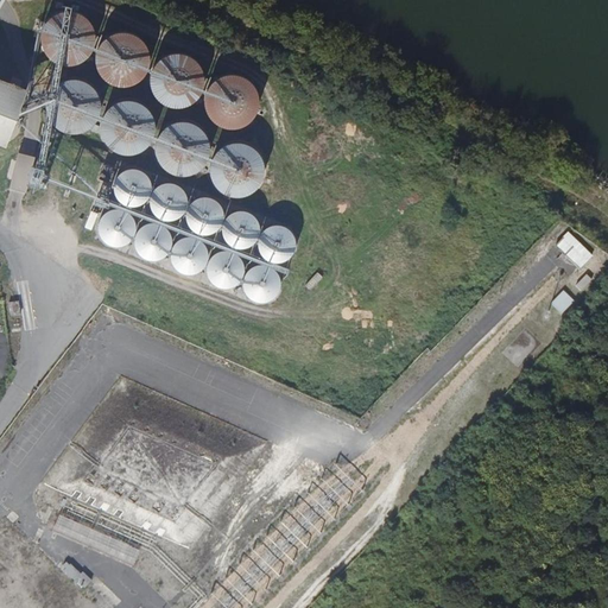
[(95,43),(95,39),(95,37),(95,33),(94,30),(93,26),(89,21),(87,19),(83,17),(81,16),(77,13),(74,13),(70,12),(65,13),(62,13),(58,14),(56,17),(52,18),(50,20),(48,24),(44,29),(43,31),(43,35),(42,39),(43,43),(43,46),(44,50),(46,54),(49,56),(51,59),(54,61),(57,63),(61,64),(64,65),(68,65),(71,65),(75,65),(81,63),(83,62),(87,59),(89,57),(92,54),(93,50),(95,46),(95,43)]
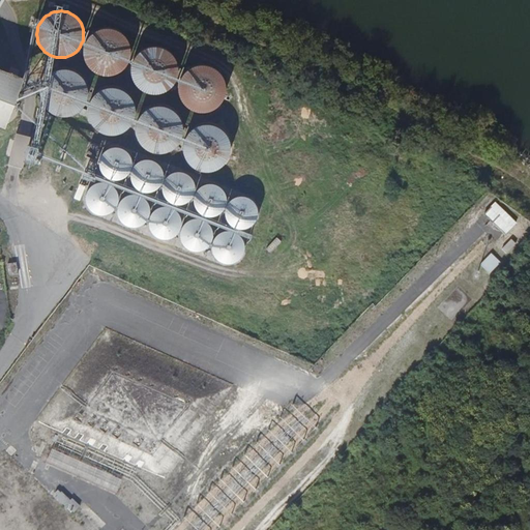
[(129,57),(129,54),(129,51),(129,48),(128,45),(127,41),(124,38),(122,35),(119,33),(116,32),(113,31),(110,30),(107,30),(104,30),(100,30),(97,31),(94,33),(92,34),(89,37),(87,40),(85,43),(84,47),(83,50),(83,53),(83,56),(84,59),(85,62),(86,65),(88,68),(90,70),(93,72),(96,75),(99,76),(102,77),(106,77),(109,77),(112,76),(116,75),(119,72),(122,70),(124,68),(126,66),(127,63),(128,60),(129,57)]
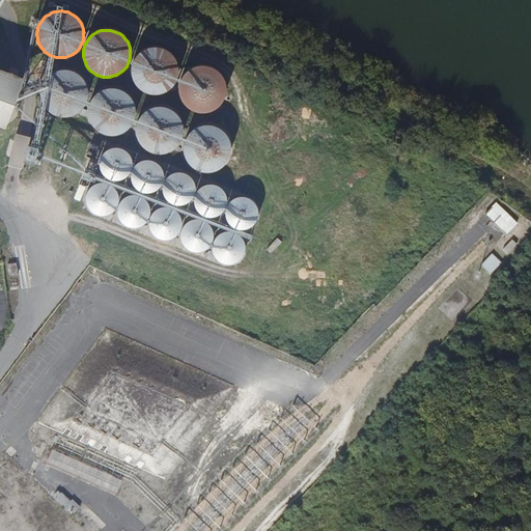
[(177,75),(178,72),(178,70),(177,66),(176,61),(174,59),(172,56),(170,54),(167,52),(165,50),(162,49),(159,49),(155,48),(151,48),(148,49),(145,50),(143,51),(139,54),(137,56),(135,59),(133,61),(132,64),(131,67),(131,72),(131,75),(132,78),(133,81),(135,84),(136,86),(139,89),(141,91),(144,92),(147,93),(150,94),(154,95),(157,94),(160,94),(165,92),(168,91),(170,89),(172,87),(174,84),(176,81),(177,78),(177,75)]
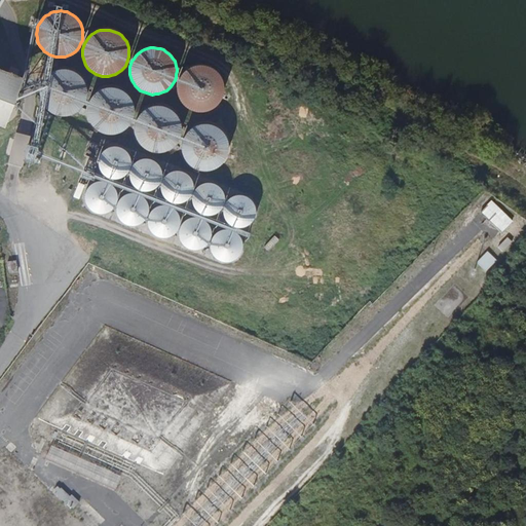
[(223,92),(223,89),(223,87),(222,83),(221,80),(220,77),(218,74),(216,72),(213,70),(210,68),(207,67),(203,67),(200,66),(197,66),(194,67),(191,68),(188,69),(184,72),(182,74),(180,77),(179,79),(178,83),(177,86),(177,89),(177,92),(178,96),(179,99),(180,102),(182,104),(184,107),(187,109),(189,110),(192,111),(195,112),(199,113),(202,113),(207,112),(210,110),(213,109),(216,107),(218,105),(220,102),(221,99),(222,96),(223,92)]
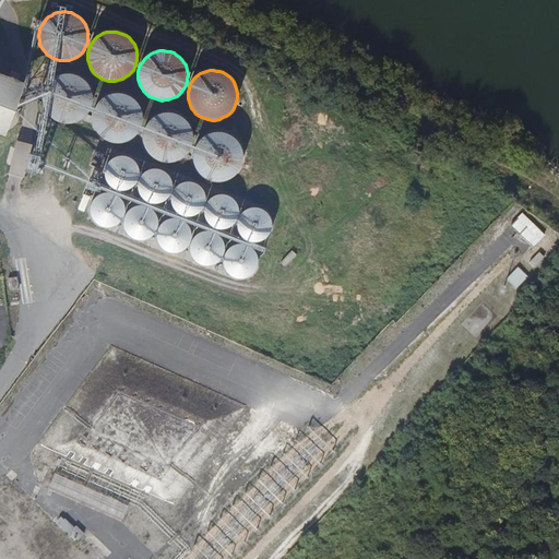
[(0,73),(0,134),(4,137),(24,83),(0,73)]
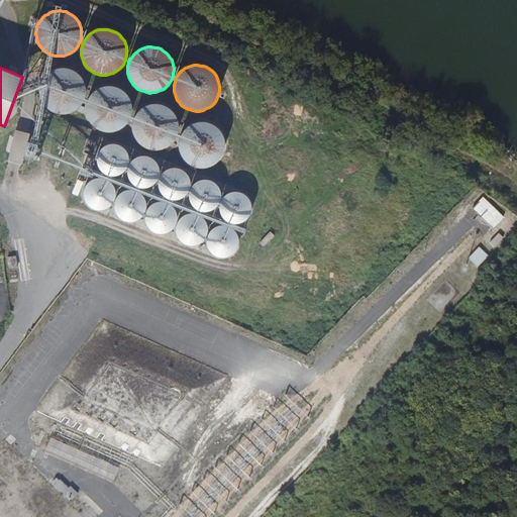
[(86,95),(86,92),(86,89),(86,86),(84,82),(83,79),(81,77),(79,74),(76,73),(73,71),(70,70),(67,69),(64,69),(61,69),(58,69),(55,70),(52,72),(48,73),(45,77),(43,79),(42,82),(40,85),(40,89),(40,92),(40,95),(40,98),(42,101),(43,104),(45,106),(47,109),(50,111),(54,112),(57,113),(60,114),(64,114),(67,114),(70,113),(73,112),(76,111),(79,109),(81,106),(83,104),(84,101),(85,98),(86,95)]
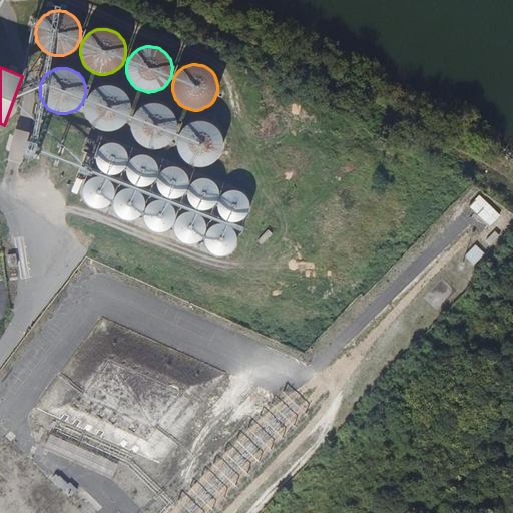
[(130,112),(131,108),(130,106),(130,103),(129,101),(127,96),(125,94),(123,91),(120,90),(118,88),(115,87),(112,86),(109,86),(106,86),(102,86),(99,87),(97,89),(93,92),(91,94),(89,97),(87,99),(86,102),(86,105),(86,109),(86,112),(86,115),(88,118),(89,120),(91,123),(93,125),(96,127),(98,129),(102,130),(105,131),(109,131),(112,130),(115,130),(118,128),(121,127),(123,125),(125,123),(127,120),(129,118),(130,115),(130,112)]
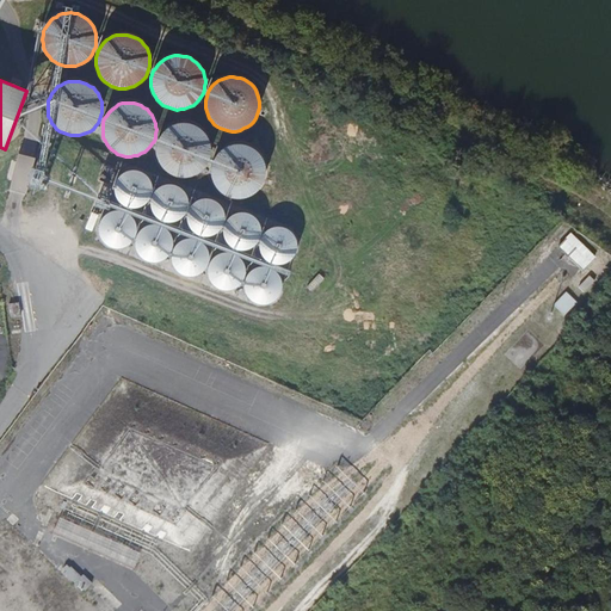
[(210,155),(211,150),(210,149),(210,144),(209,141),(207,136),(204,134),(202,130),(198,129),(196,127),(192,125),(189,124),(185,124),(181,124),(177,125),(174,127),(171,128),(166,131),(164,134),(161,136),(160,140),(158,143),(158,147),(158,150),(158,154),(159,159),(160,162),(161,165),(164,168),(166,171),(170,173),(172,176),(176,177),(179,177),(184,178),(189,177),(192,177),(196,174),(198,173),(202,171),(204,168),(207,165),(209,162),(210,159),(210,155)]
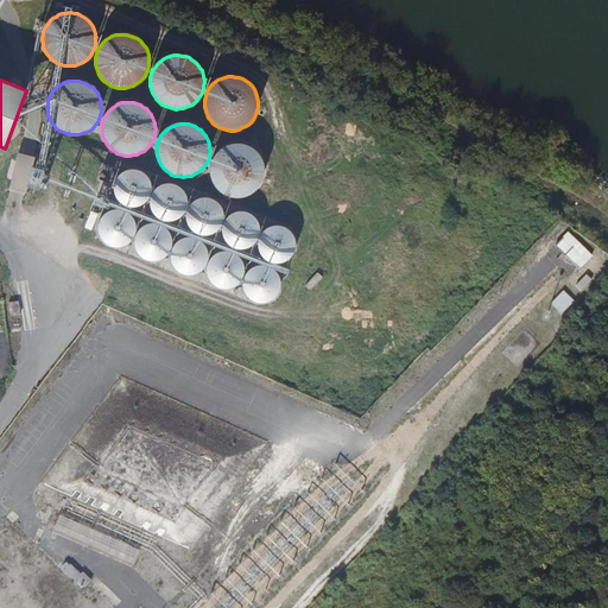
[(264,175),(264,171),(264,168),(263,163),(261,159),(259,156),(257,153),(254,151),(252,149),(248,146),(245,145),(241,145),(238,144),(234,145),(229,145),(226,146),(223,149),(219,151),(216,154),(214,157),(213,160),(211,164),(210,168),(210,171),(210,175),(211,178),(213,182),(214,185),(216,189),(219,191),(222,194),(227,196),(230,197),(234,197),(238,197),(241,197),(245,196),(248,195),(252,194),(254,191),(258,189),(260,185),(261,182),(263,178),(264,175)]
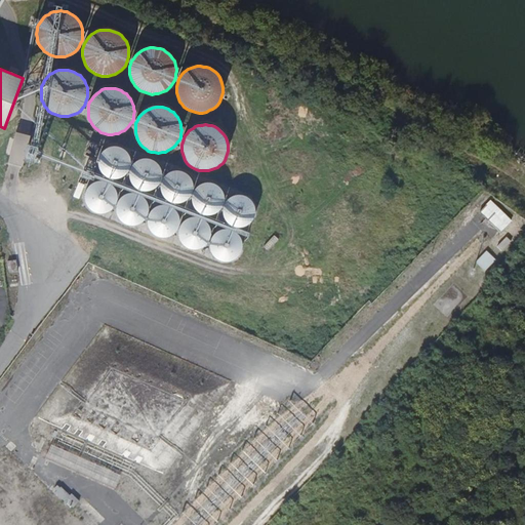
[(130,164),(130,162),(130,160),(130,158),(129,156),(128,154),(126,151),(124,150),(122,148),(121,147),(119,147),(116,146),(114,146),(112,147),(110,147),(108,148),(106,149),(104,150),(102,153),(101,155),(99,157),(99,159),(98,162),(98,164),(99,166),(101,168),(102,170),(103,172),(104,173),(106,175),(108,176),(111,177),(113,177),(115,177),(117,177),(120,177),(122,176),(124,175),(125,174),(127,172),(128,170),(129,168),(130,166),(130,164)]
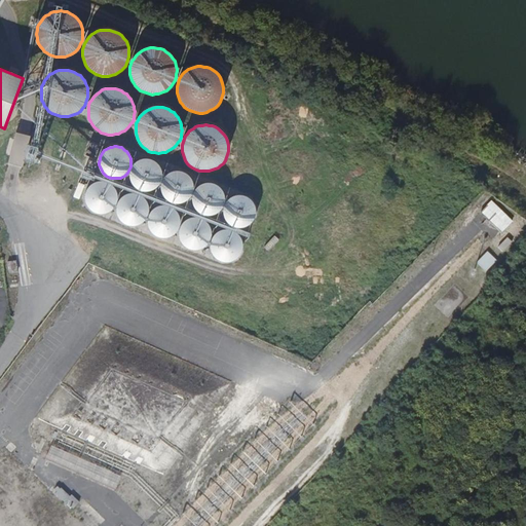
[(162,177),(162,175),(162,173),(161,171),(161,168),(159,165),(157,163),(156,161),(154,160),(152,159),(150,159),(148,158),(146,158),(143,159),(141,159),(139,160),(138,161),(135,163),(133,165),(132,167),(130,170),(130,172),(130,174),(130,177),(130,179),(132,181),(133,183),(134,185),(136,186),(137,188),(139,189),(143,190),(145,190),(147,190),(149,190),(151,190),(153,189),(155,188),(157,187),(158,185),(160,183),(161,181),(161,179),(162,177)]
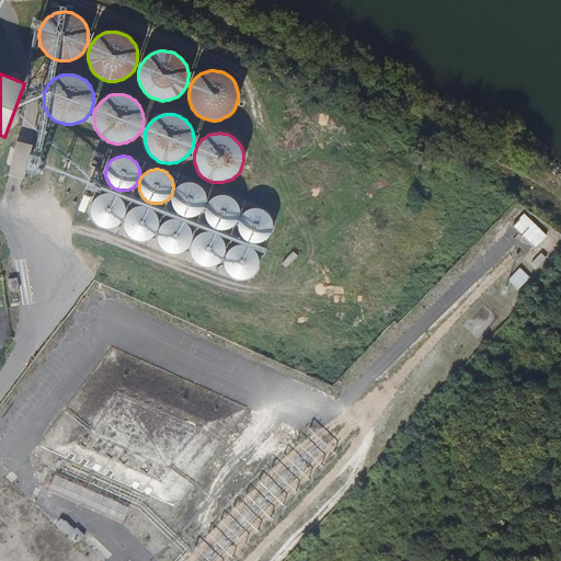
[(206,202),(206,199),(206,197),(206,195),(205,193),(204,191),(202,187),(199,186),(198,184),(196,184),(194,183),(192,182),(189,182),(186,183),(184,183),(181,184),(179,186),(176,189),(175,190),(174,192),(173,194),(172,196),(172,199),(172,202),(173,204),(173,206),(174,208),(176,210),(178,212),(180,214),(183,215),(185,216),(187,216),(190,216),(192,216),(194,216),(196,215),(198,214),(201,213),(203,210),(204,208),(205,206),(206,204),(206,202)]
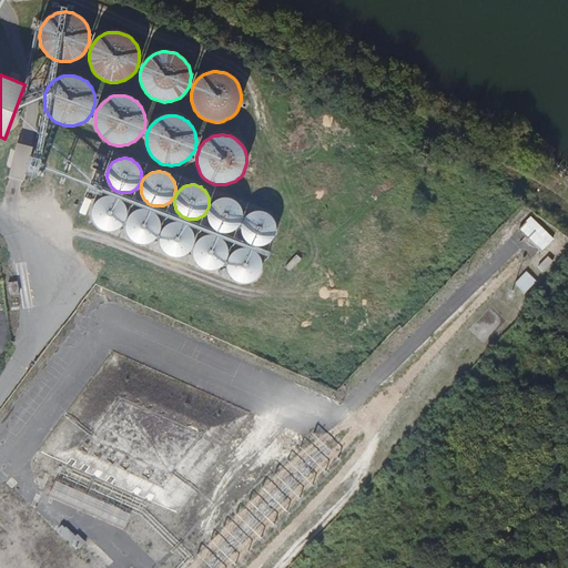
[(128,215),(128,213),(128,211),(127,209),(125,206),(125,204),(122,201),(121,200),(119,198),(117,198),(114,196),(112,196),(110,196),(107,196),(104,196),(102,198),(100,199),(99,201),(97,203),(94,205),(93,208),(93,210),(93,213),(93,215),(93,217),(94,220),(95,222),(97,224),(99,225),(100,227),(102,229),(104,230),(107,230),(109,231),(111,231),(114,230),(118,229),(120,227),(122,226),(123,224),(124,222),(125,221),(127,219),(128,215)]
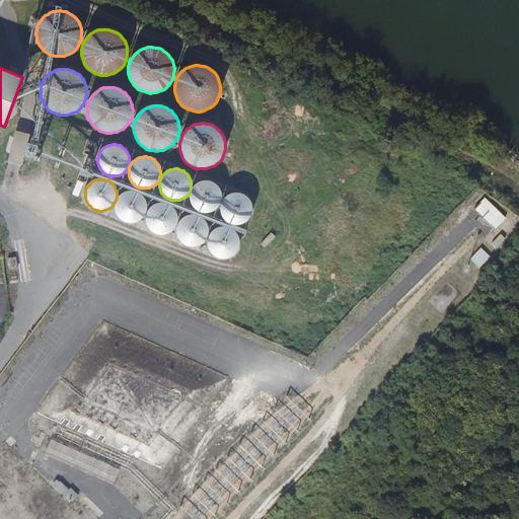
[(191,205),(192,206),(193,208),(194,209),(195,211),(196,212),(198,213),(199,214),(201,215),(203,215),(205,215),(206,215),(208,215),(210,215),(212,215),(213,214),(215,213),(216,212),(218,211),(219,209),(220,208),(221,206),(221,205),(222,203),(222,201),(222,200),(222,198),(222,196),(221,194),(221,193),(220,192),(219,190),(216,187),(215,186),(213,184),(212,184),(210,183),(208,183),(206,183),(205,183),(203,183),(201,184),(200,184),(198,186),(197,187),(195,188),(194,190),(193,191),(192,193),(191,194),(191,196),(191,198),(190,200),(191,201),(191,203),(191,205)]
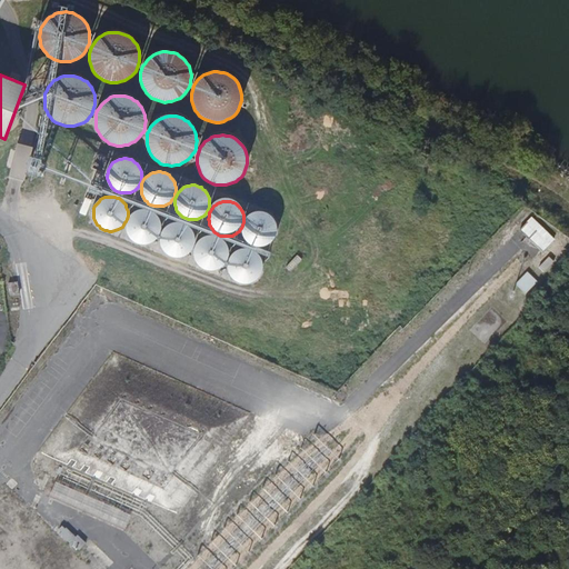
[(161,229),(161,226),(161,225),(160,220),(159,218),(158,217),(157,215),(155,212),(152,211),(151,210),(148,210),(146,209),(143,209),(141,209),(139,210),(137,211),(133,212),(131,215),(130,217),(129,219),(128,221),(127,223),(127,226),(127,228),(128,230),(128,232),(129,235),(130,237),(132,238),(136,241),(138,242),(140,242),(142,243),(145,243),(147,243),(149,242),(151,241),(153,240),(156,239),(157,237),(159,236),(160,233),(160,231),(161,229)]
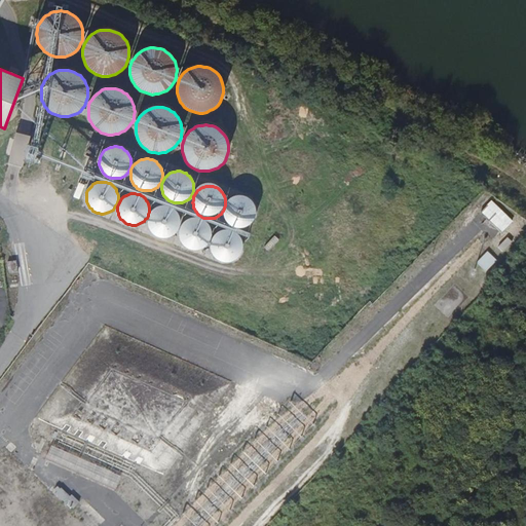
[(226,219),(227,221),(228,222),(229,224),(230,225),(232,226),(233,227),(235,228),(237,228),(239,228),(240,228),(242,228),(245,228),(247,227),(248,227),(250,226),(251,225),(253,224),(254,222),(255,221),(256,219),(256,218),(257,216),(257,214),(257,213),(257,211),(256,207),(255,204),(255,203),(254,202),(253,200),(251,199),(250,198),(248,197),(247,197),(245,196),(242,196),(240,196),(239,196),(237,196),(235,197),(234,197),(232,198),(231,199),(229,200),(228,202),(227,203),(226,205),(225,207),(225,209),(225,211),(224,213),(225,214),(225,216),(225,218),(226,219)]
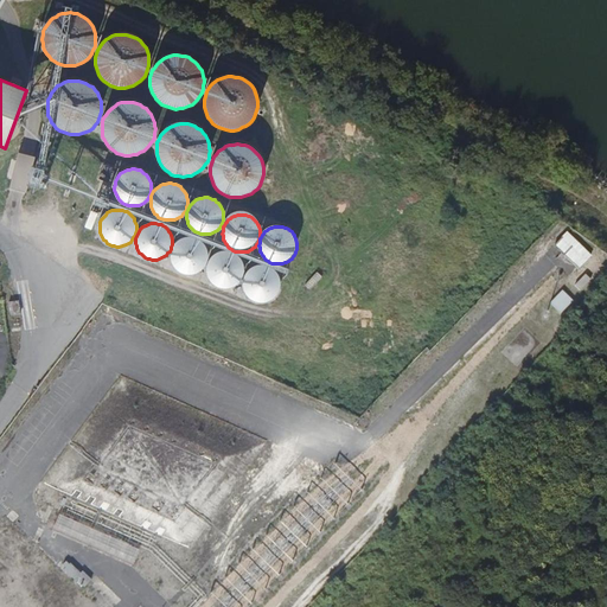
[(568,236),(560,244),(575,261),(582,253),(576,247),(577,246),(568,236)]
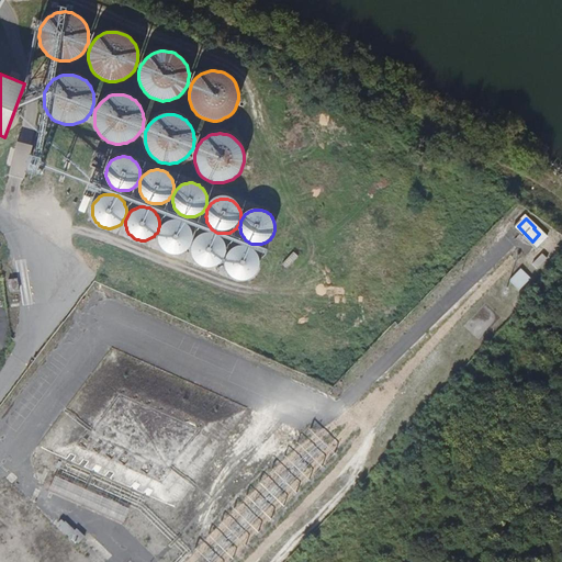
[(180,253),(182,251),(187,249),(191,244),(191,242),(192,239),(192,237),(192,234),(191,231),(190,228),(189,226),(188,225),(186,223),(183,222),(181,221),(179,220),(177,220),(175,220),(172,220),(170,221),(168,222),(164,224),(163,225),(161,227),(159,229),(159,232),(158,234),(158,236),(158,238),(158,240),(159,243),(160,245),(161,247),(164,249),(167,251),(168,253),(171,253),(173,254),(176,254),(178,254),(180,253)]
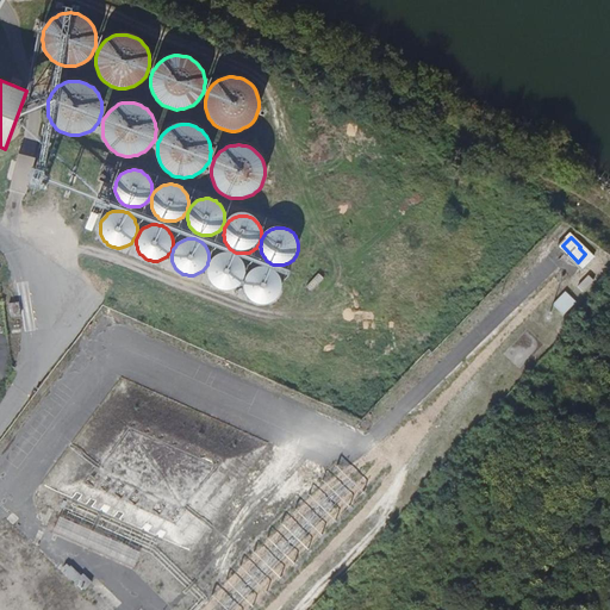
[(209,281),(209,284),(210,285),(211,287),(213,288),(215,290),(216,291),(218,292),(221,293),(222,293),(224,294),(226,294),(229,294),(230,293),(232,293),(235,292),(236,291),(238,290),(240,288),(241,287),(242,285),(243,284),(244,281),(244,279),(246,278),(246,275),(246,273),(244,271),(244,269),(243,267),(241,263),(238,261),(236,260),(235,259),(232,257),(230,256),(229,256),(226,256),(224,256),(222,256),(221,257),(218,259),(216,259),(215,260),(213,262),(211,263),(210,265),(209,267),(209,269),(207,271),(207,273),(207,275),(207,278),(207,279),(209,281)]
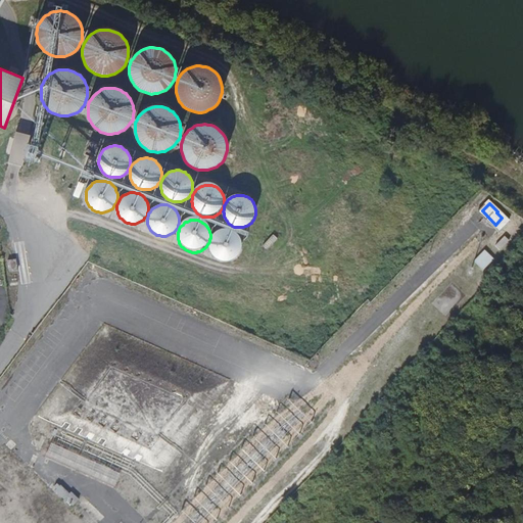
[(515,235),(521,229),(514,221),(508,228),(515,235)]
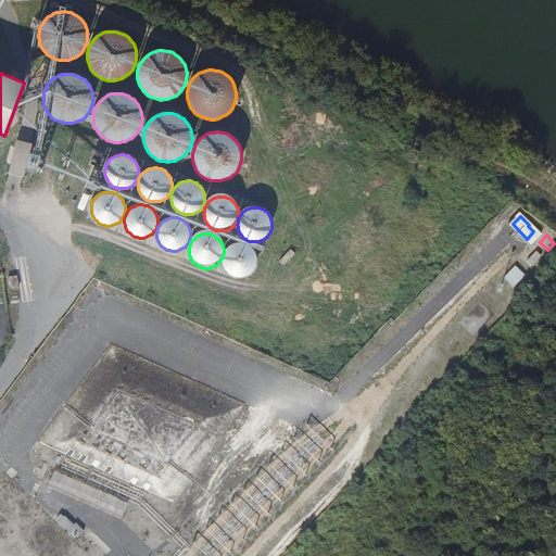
[(224,266),(225,267),(225,269),(226,270),(228,273),(229,274),(230,275),(232,276),(235,276),(236,277),(238,277),(240,277),(242,277),(243,277),(245,276),(248,276),(249,275),(251,274),(252,272),(253,270),(254,269),(255,267),(256,266),(256,264),(257,262),(257,261),(257,258),(256,256),(256,254),(255,253),(255,252),(253,249),(251,247),(249,245),(248,244),(245,243),(244,243),(242,243),(240,242),(238,243),(236,243),(235,243),(232,244),(231,245),(229,247),(228,248),(227,249),(226,251),(225,252),(224,254),(223,256),(223,257),(223,260),(223,262),(223,264),(224,266)]
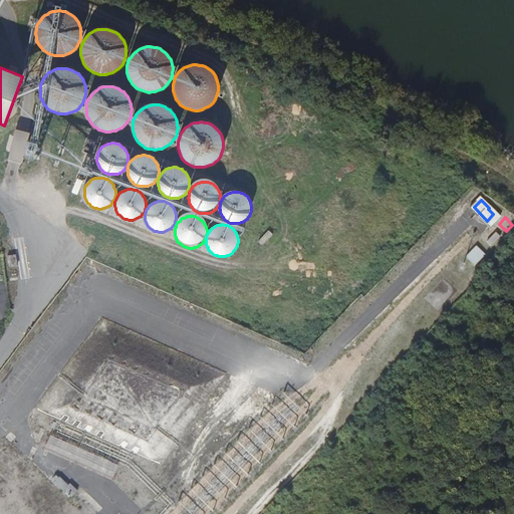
[(261,248),(274,235),(269,229),(256,243),(261,248)]
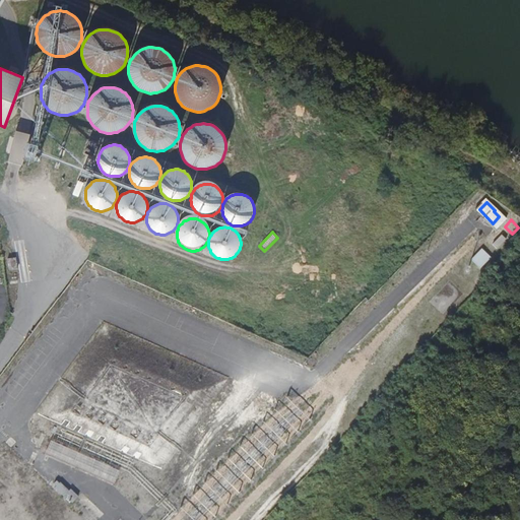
[(500,249),(507,241),(503,236),(495,245),(500,249)]
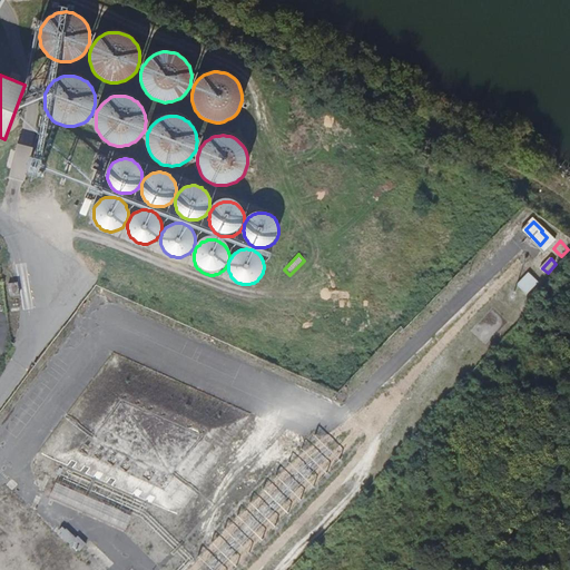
[(529,294),(539,283),(529,274),(519,285),(529,294)]
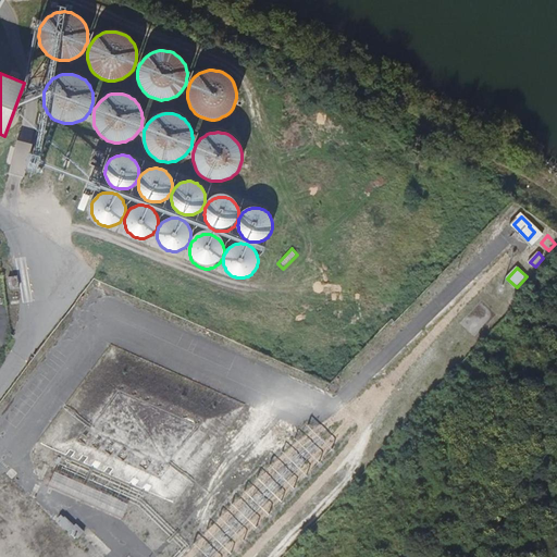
[(8,277),(10,289),(19,288),(17,276),(8,277)]
